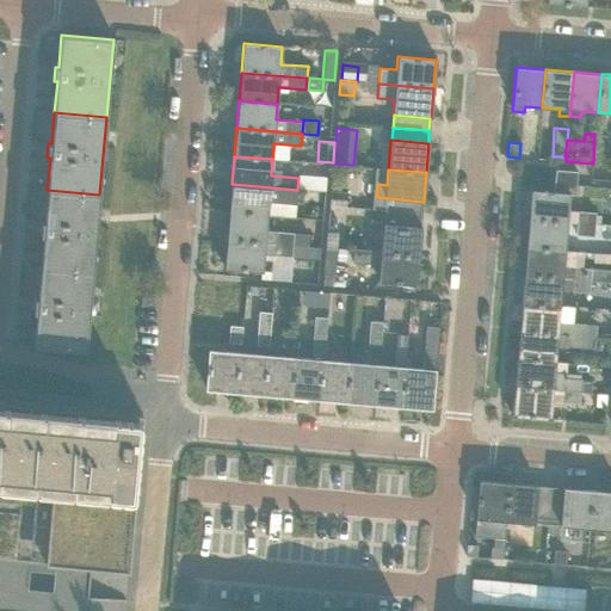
[(553,192),(569,193),(574,193),(576,171),(555,170),(553,192)]
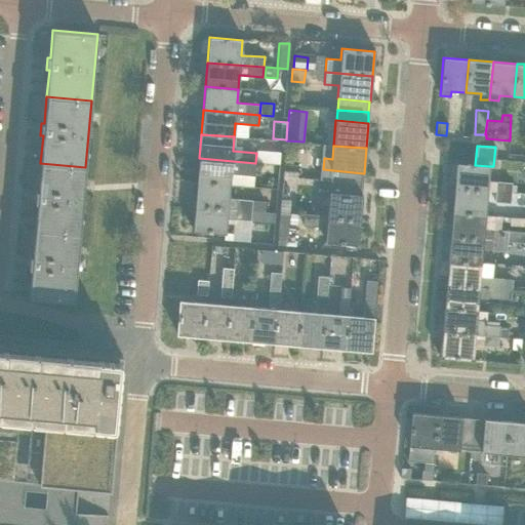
[(257,160),(281,162),(282,150),(257,149),(257,160)]
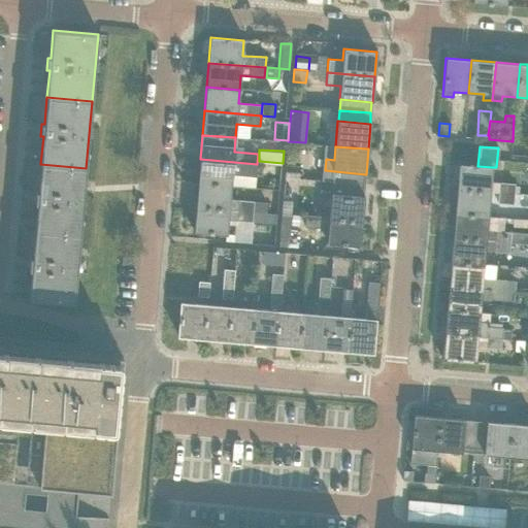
[(256,174),(257,164),(200,159),(198,183),(231,186),(232,172),(256,174)]
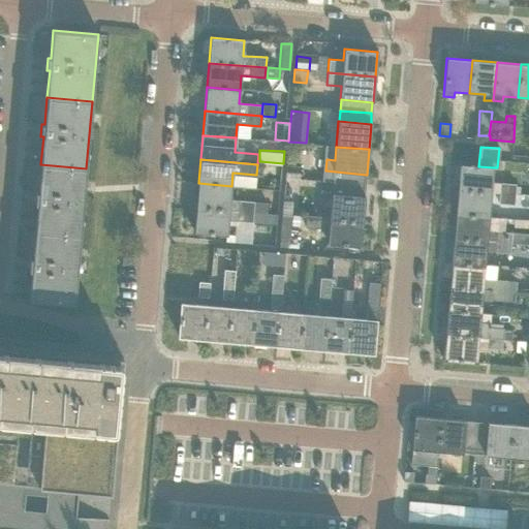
[(301,179),(301,163),(288,162),(287,178),(301,179)]
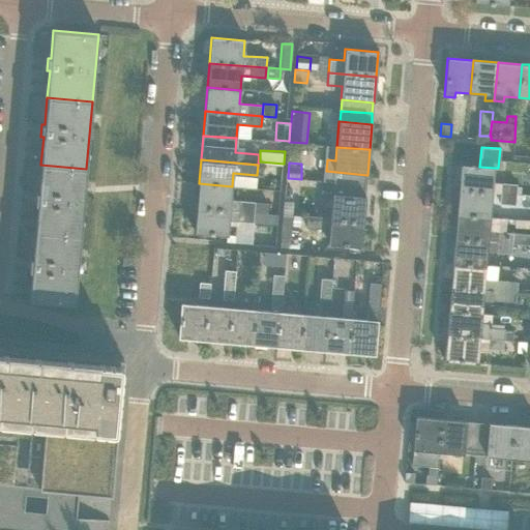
[(81,235),(86,169),(40,165),(38,192),(36,192),(34,204),(37,205),(35,231),(81,235)]
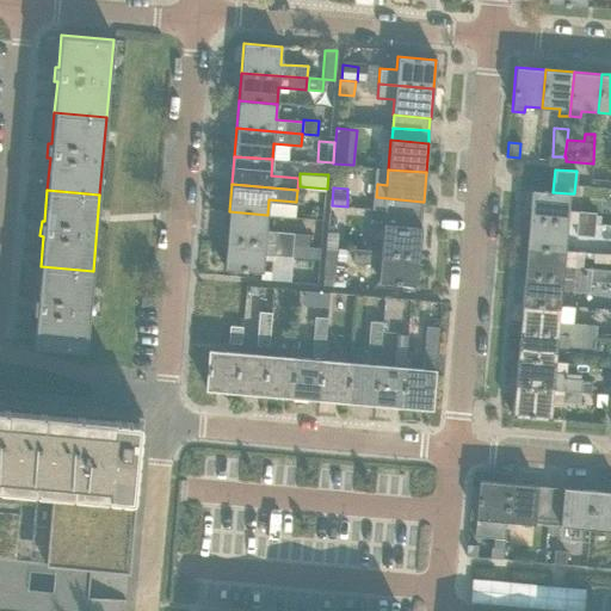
[(569,193),(553,192),(531,190),(529,220),(567,222),(568,210),(569,193)]
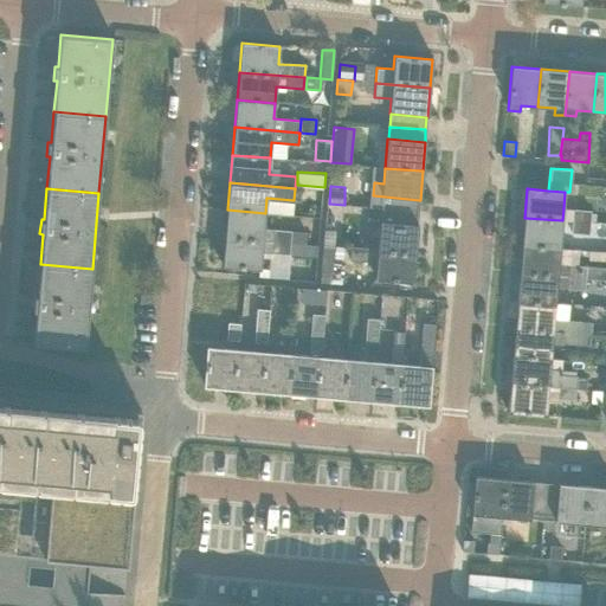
[(418,212),(419,200),(373,195),(372,208),(382,208),(382,210),(418,212)]
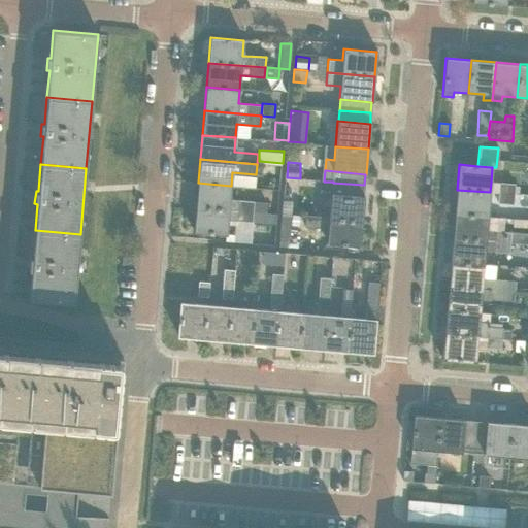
[(514,194),(515,194),(515,185),(491,182),(490,192),(498,193),(514,194)]
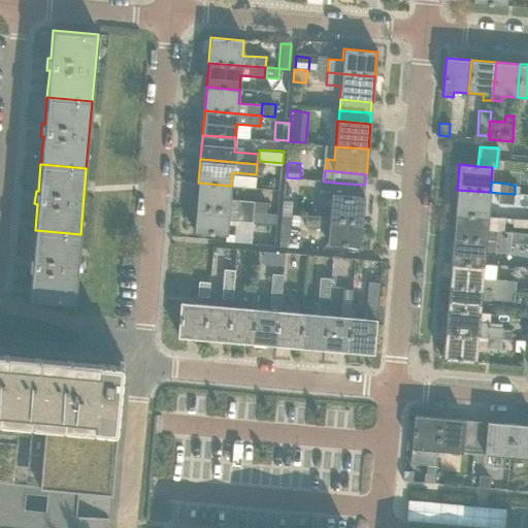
[(230,198),(231,186),(198,183),(196,207),(267,213),(268,202),(230,198)]
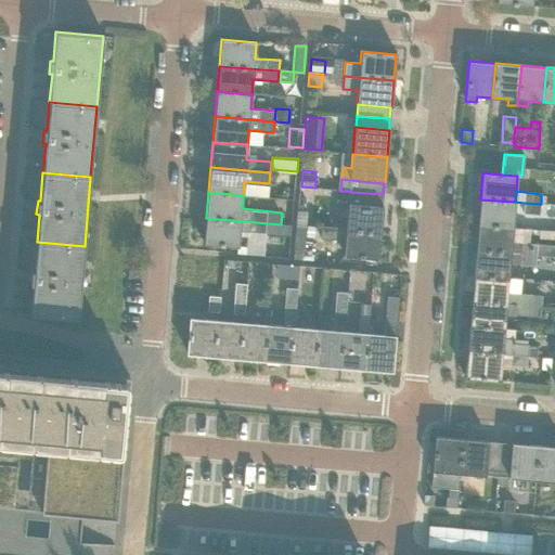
[(382,206),(383,194),(350,192),(349,203),(382,206)]
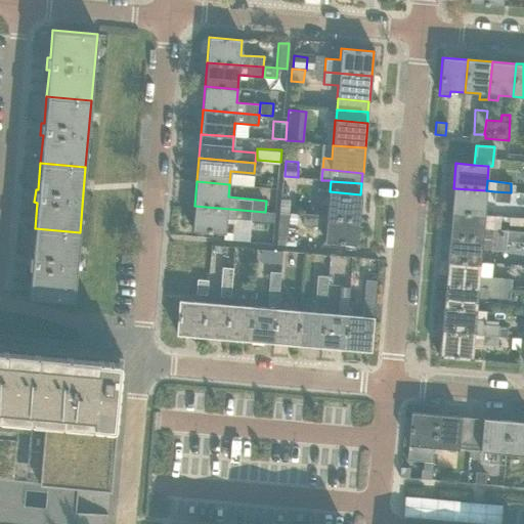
[(485,201),(486,190),(453,188),(451,212),(484,215),(485,201)]
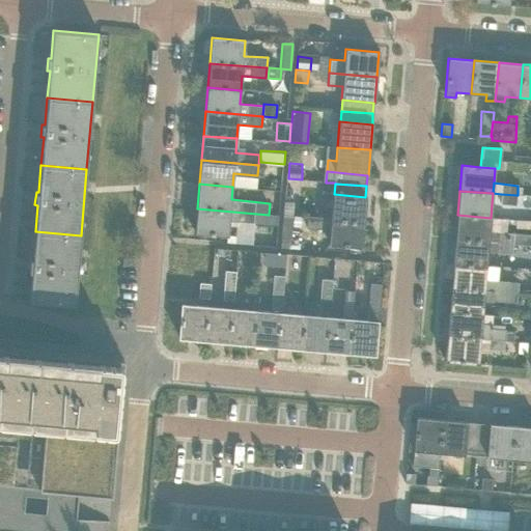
[(365,197),(334,194),(333,194),(331,219),(331,220),(364,222),(366,197),(365,197)]
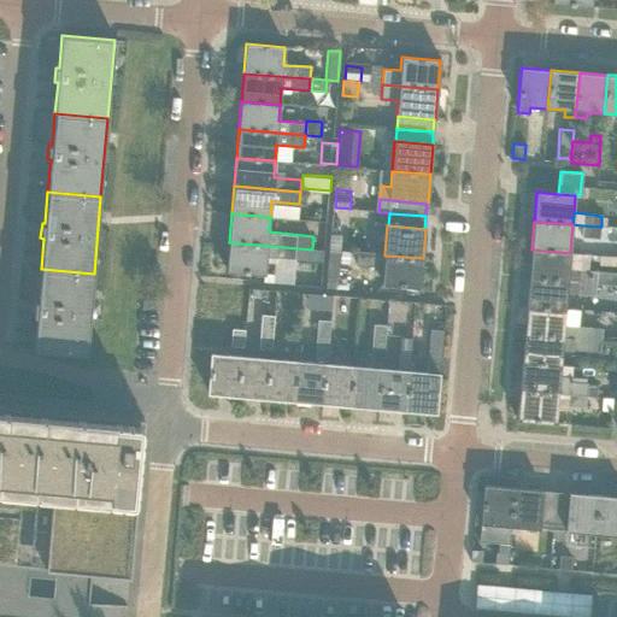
[(582,225),(581,238),(599,239),(599,244),(616,245),(616,228),(601,227),(600,227),(582,225)]
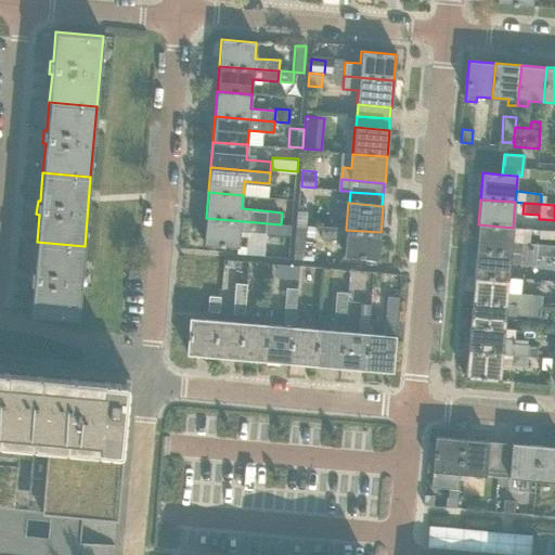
[(295,224),(306,226),(307,210),(296,210),(295,224)]
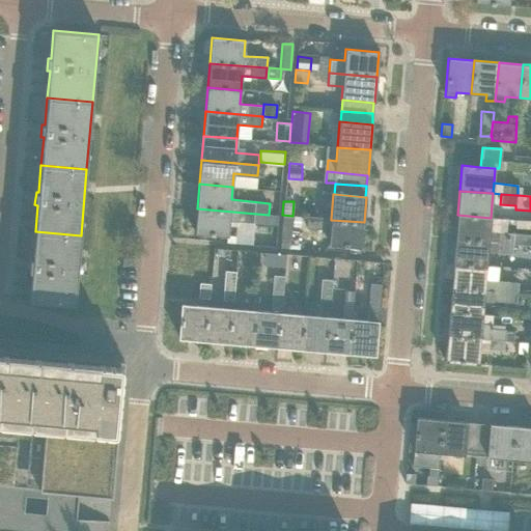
[(277,216),(269,215),(197,208),(195,233),(228,236),(229,221),(253,223),(277,226),(277,216)]
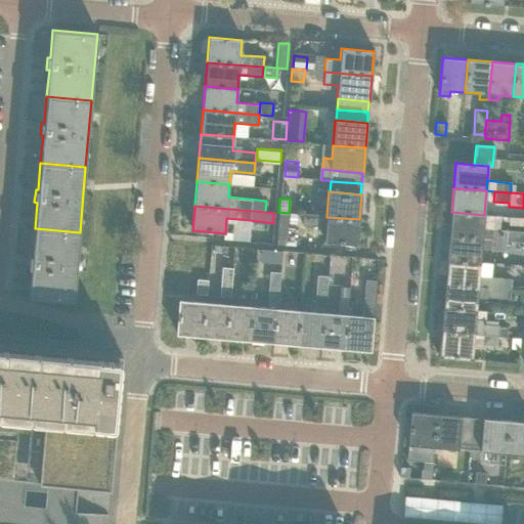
[(287,245),(289,213),(278,212),(276,245),(287,245)]
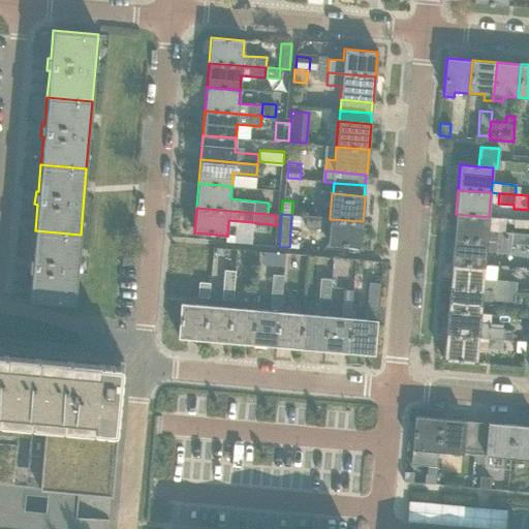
[(488,230),(489,217),(456,214),(454,238),(487,241),(488,230)]
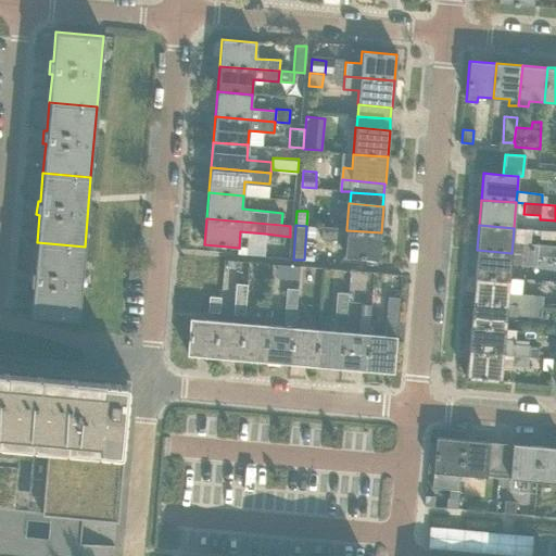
[(346,230),(346,229),(321,227),(321,238),(345,240),(344,256),(379,260),(381,232),(346,230)]
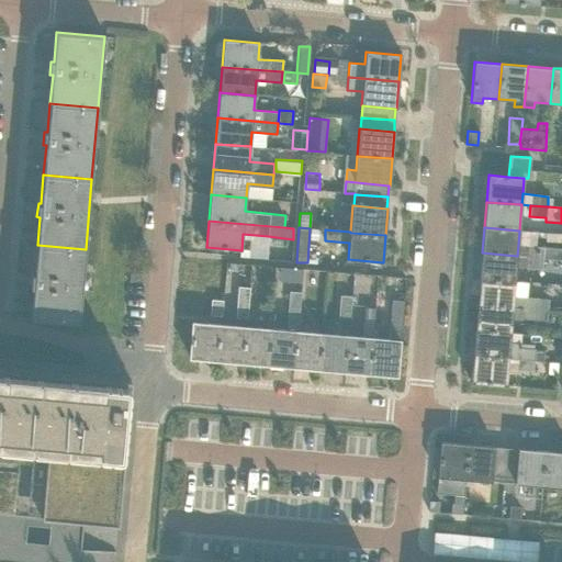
[(79,322),(86,249),(37,245),(34,273),(32,273),(31,287),(33,288),(31,317),(79,322)]
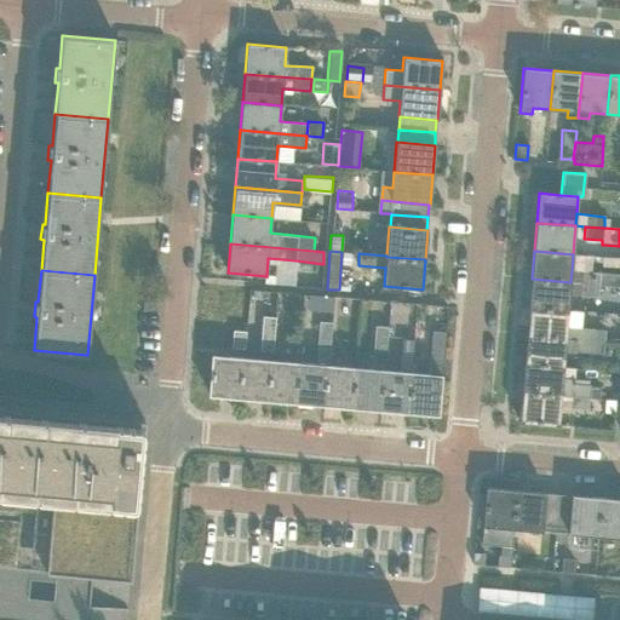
[(570,282),(598,285),(619,286),(619,274),(572,270),(570,282)]
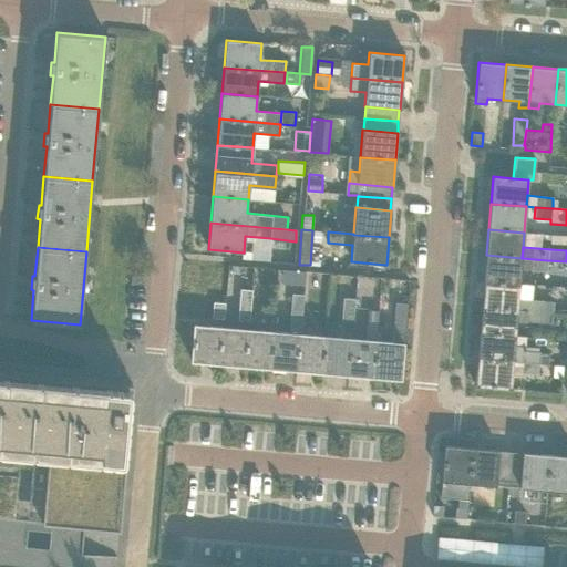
[(521,269),(522,258),(486,255),(484,281),(519,284),(521,269)]
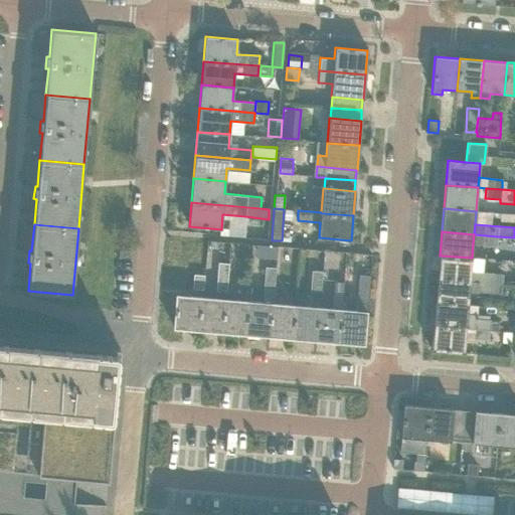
[(496,246),(497,236),(474,234),(473,244),(496,246)]
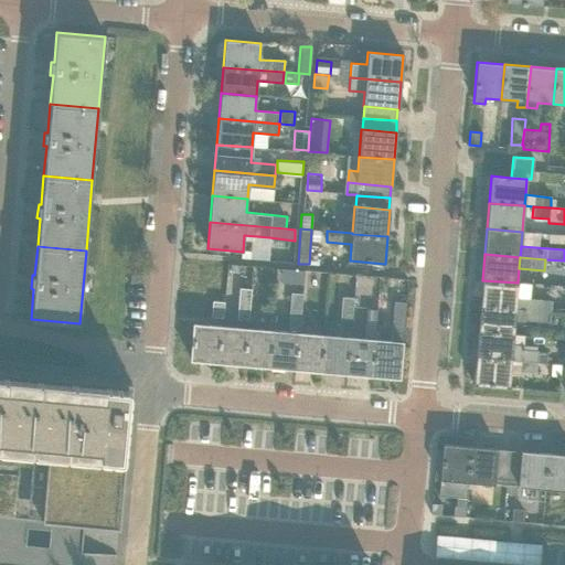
[(302,285),(304,270),(296,270),(295,284),(302,285)]
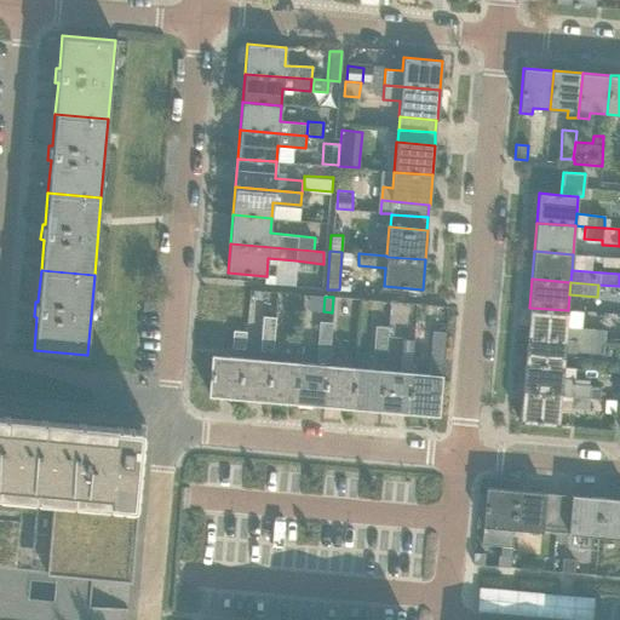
[(567,327),(568,310),(529,308),(527,336),(595,342),(595,331),(595,329),(567,327)]
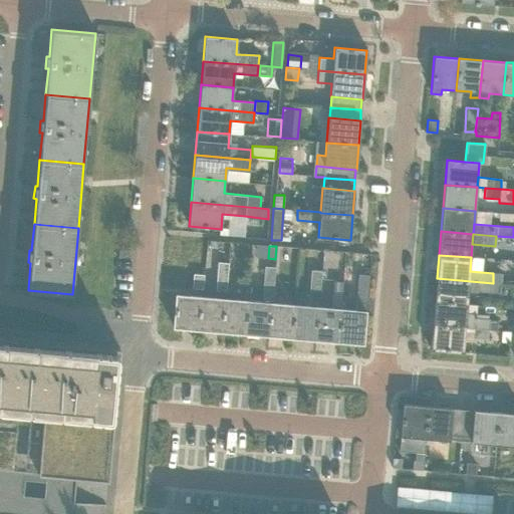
[(226,292),(228,265),(218,264),(216,291),(226,292)]
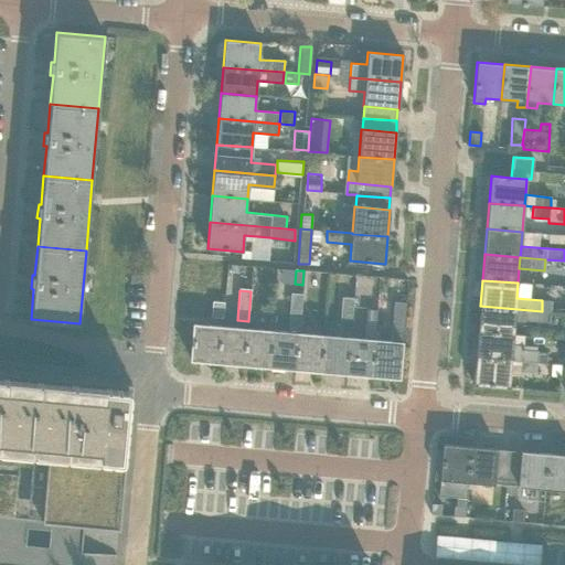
[(289,308),(301,309),(302,295),(290,294),(289,308)]
